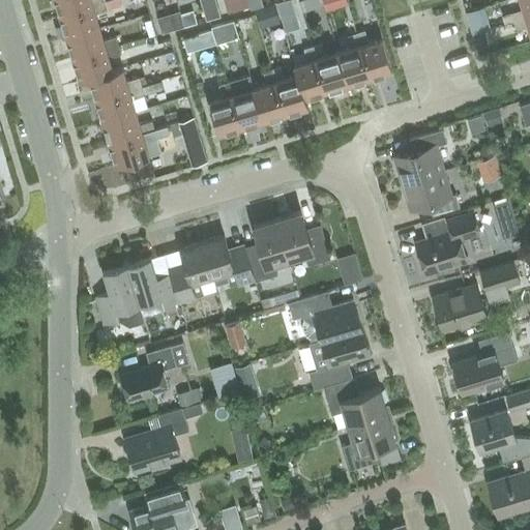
[(55,0),(59,15),(106,1),(105,0),(55,0)]
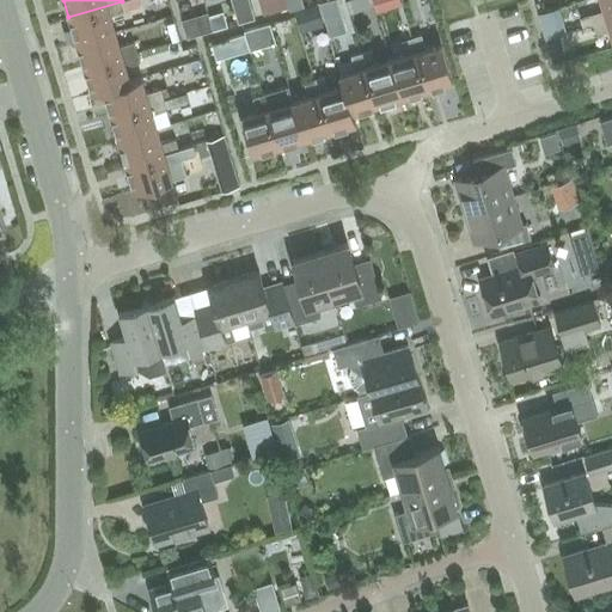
[(136,0),(123,0),(122,1),(124,10),(124,11),(139,6),(136,0)]
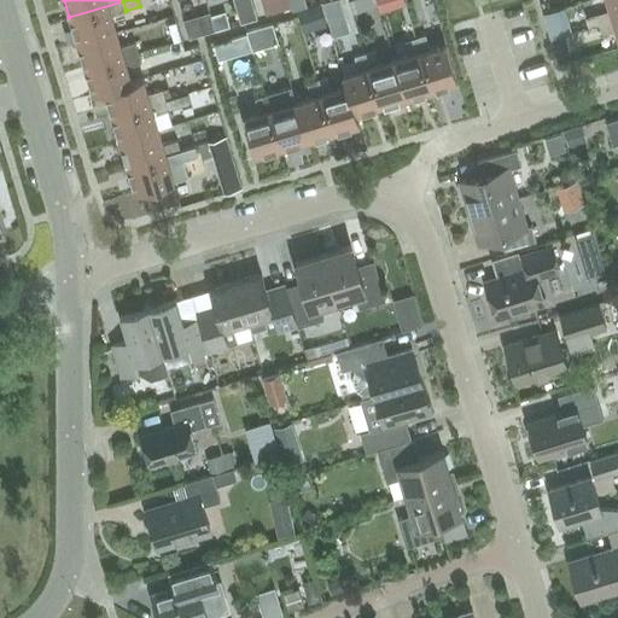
[(250,0),(233,0),(240,22),(256,17),(250,0)]
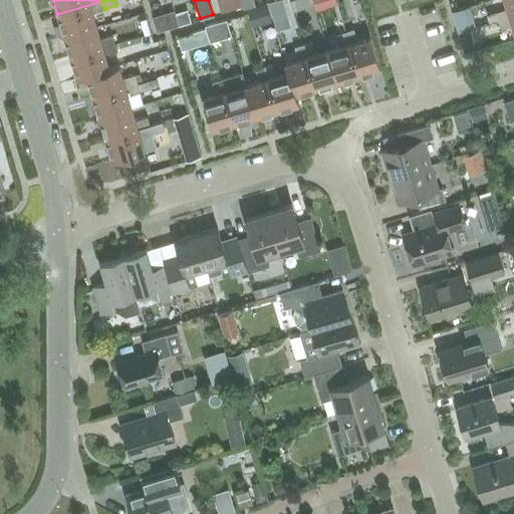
[(240,0),(226,0),(229,10),(241,6),(242,6),(240,0)]
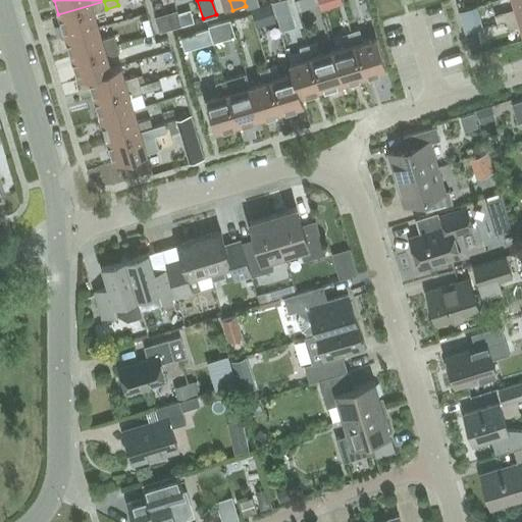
[(273,2),(277,16),(293,12),(290,2),(289,0),(280,0),(273,2)]
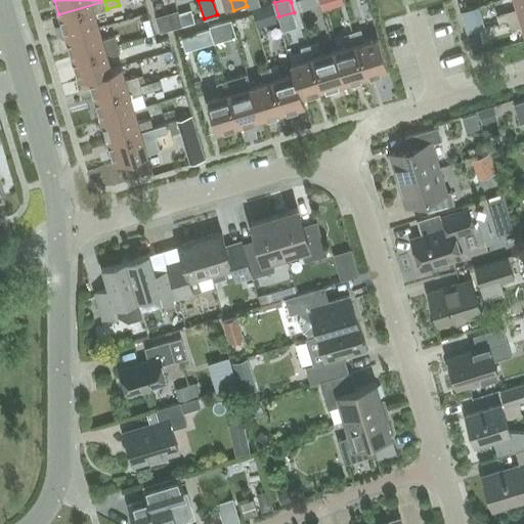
[(307,0),(297,0),(296,1),(299,11),(310,8),(307,0)]
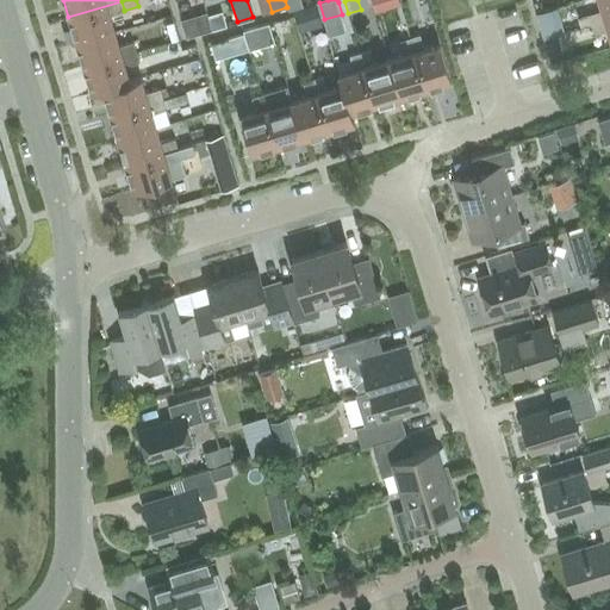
[(387,8),(385,0),(371,0),(373,6),(375,12),(387,8)]
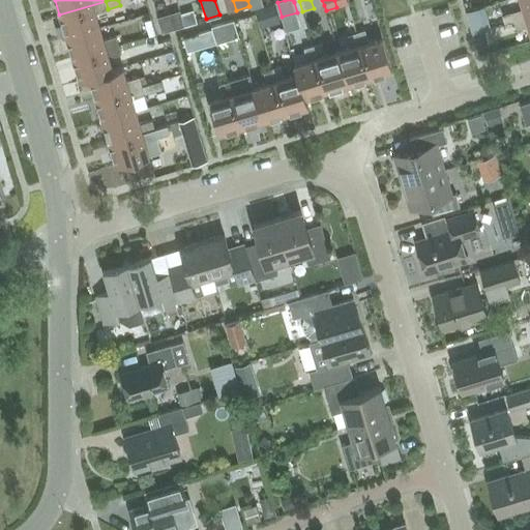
[(513,21),(529,16),(529,0),(520,0),(523,8),(510,12),(513,21)]
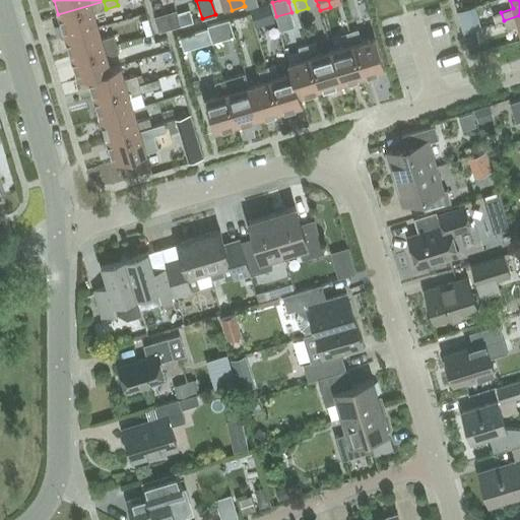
[(65,36),(98,25),(93,12),(106,8),(104,1),(58,14),(65,36)]
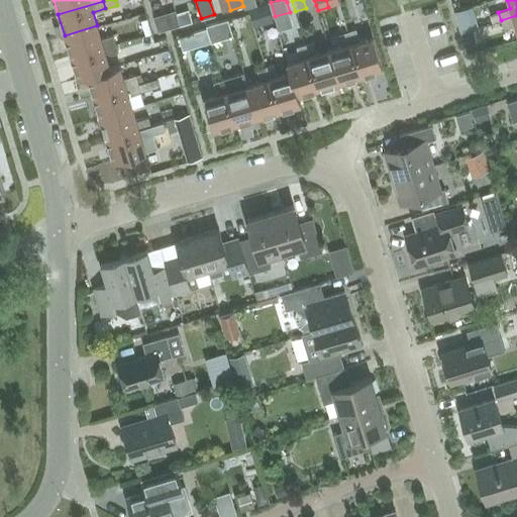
[(269,3),(253,7),(256,19),(273,14),(269,3)]
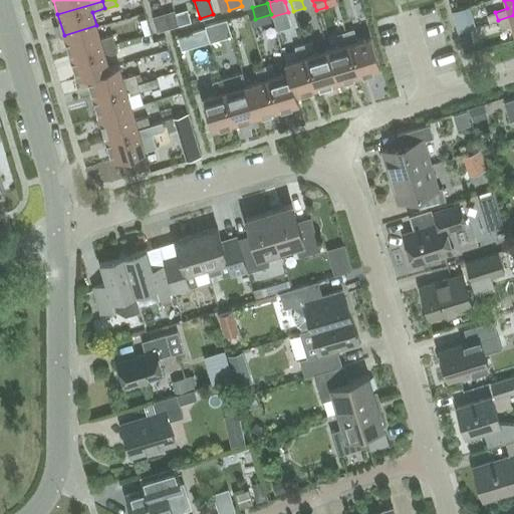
[(188,10),(178,12),(181,24),(191,21),(188,10)]
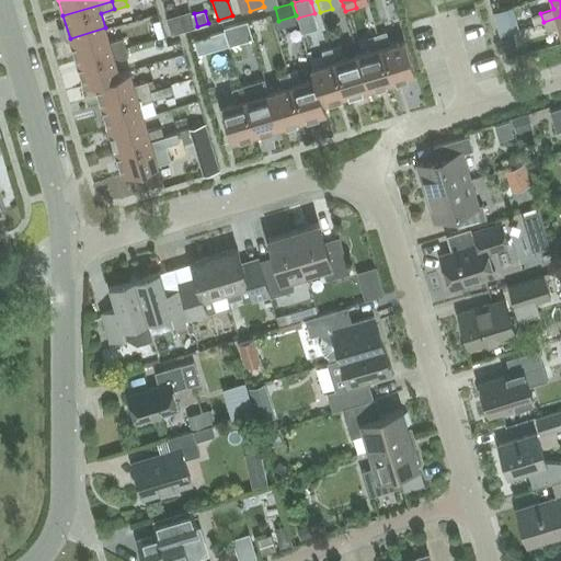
[(560,16),(544,22),(546,31),(559,27),(560,33),(560,16)]
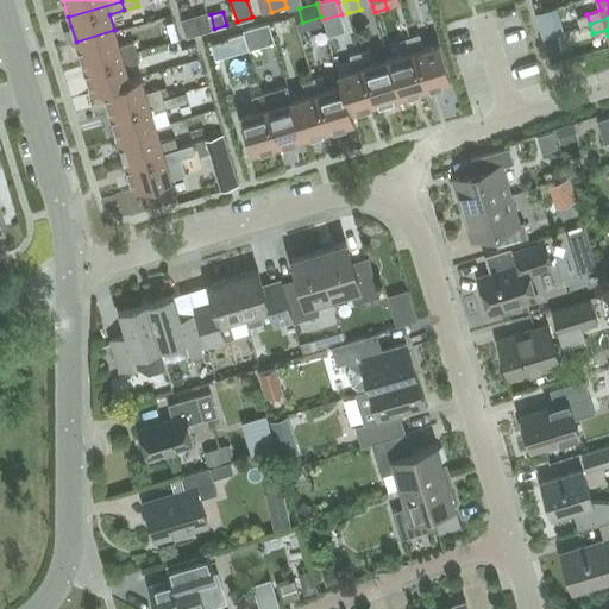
[(114,30),(76,42),(83,67),(136,51),(133,42),(119,45),(114,30)]
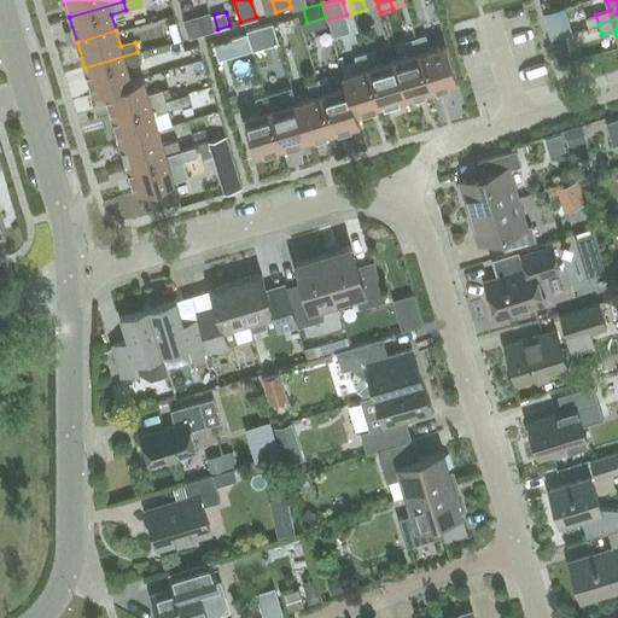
[(246,31),(227,38),(232,52),(250,46),(246,31)]
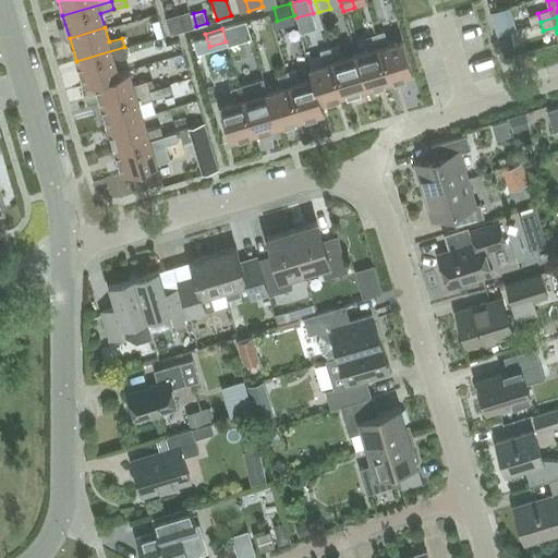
[(375,34),(389,82),(413,75),(402,39),(388,44),(384,32),(375,34)]
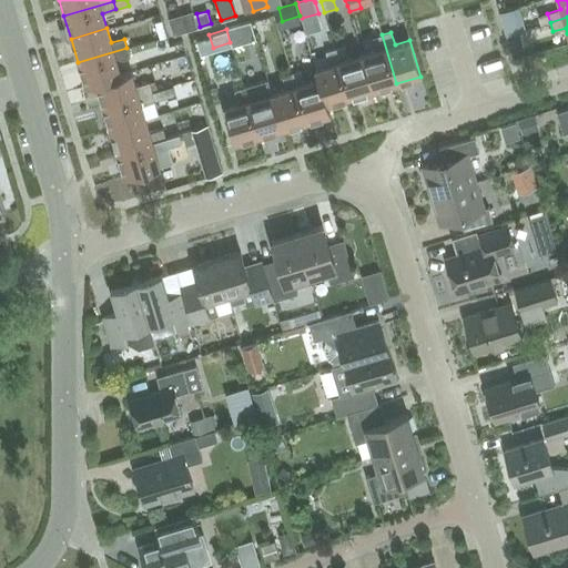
[(518,32),(506,36),(511,51),(524,48),(518,32)]
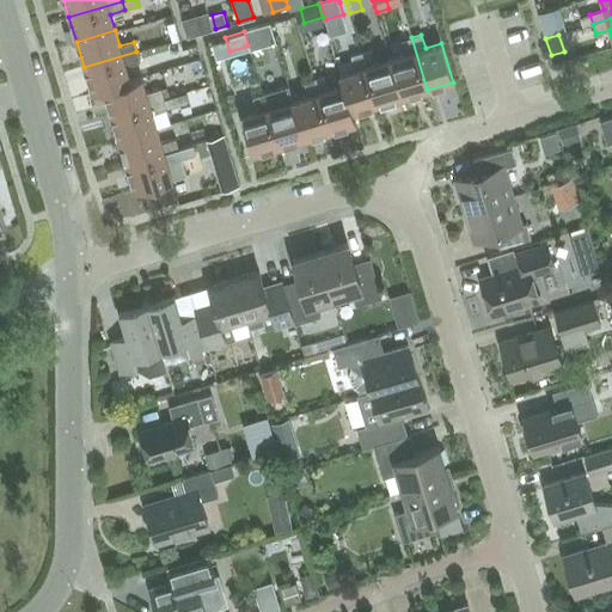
[(402,98),(427,90),(411,37),(402,40),(405,54),(390,59),(402,98)]
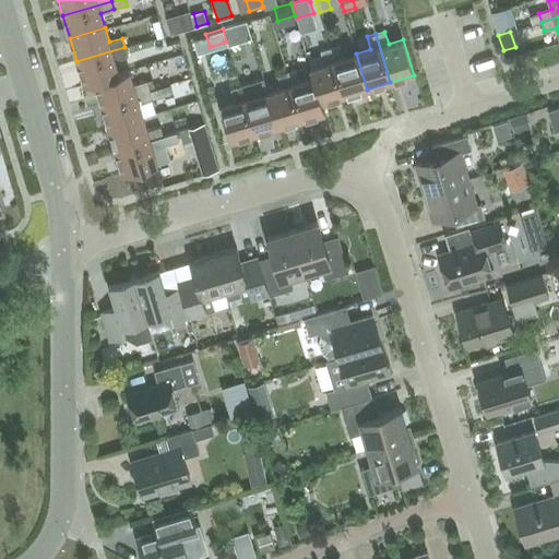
[(197,54),(209,50),(204,35),(192,38),(197,54)]
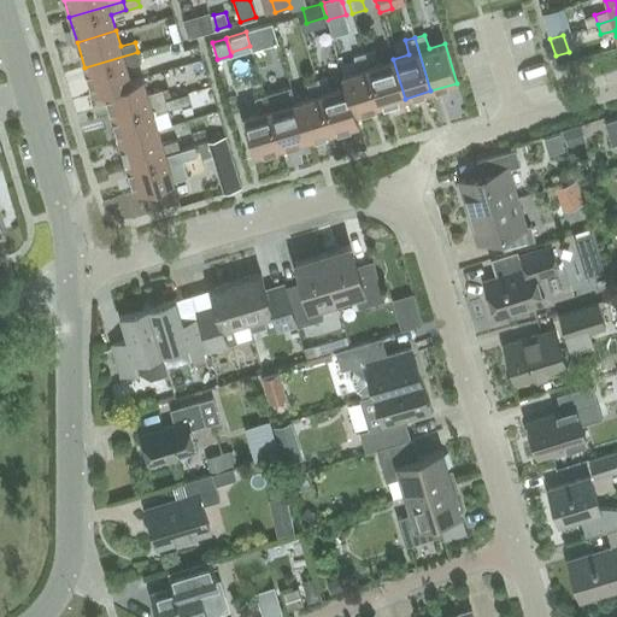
[(405,99),(393,59),(378,64),(374,50),(364,53),(380,106),(405,99)]
